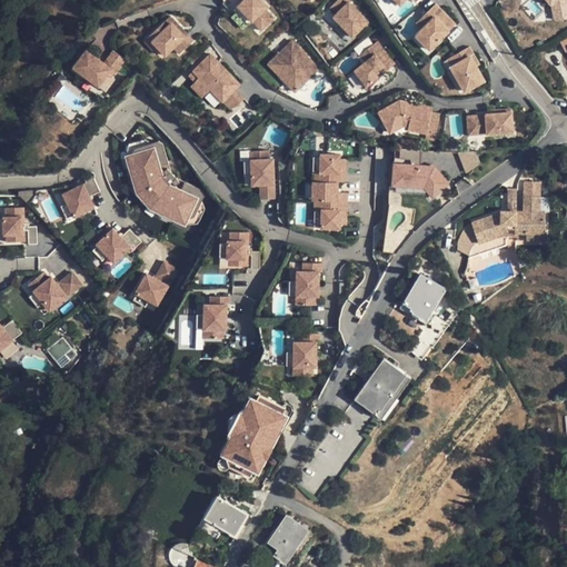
[(262,2),(260,0),(234,0),(229,6),(236,12),(239,9),(247,17),(256,27),(269,13),(260,5),(262,2)]
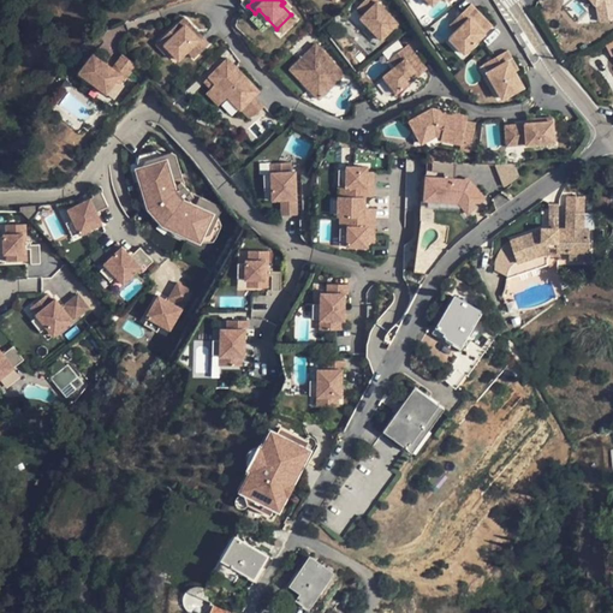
[(376,0),(375,0),(362,0),(352,12),(358,17),(355,22),(379,42),(396,23),(374,4),(376,0)]
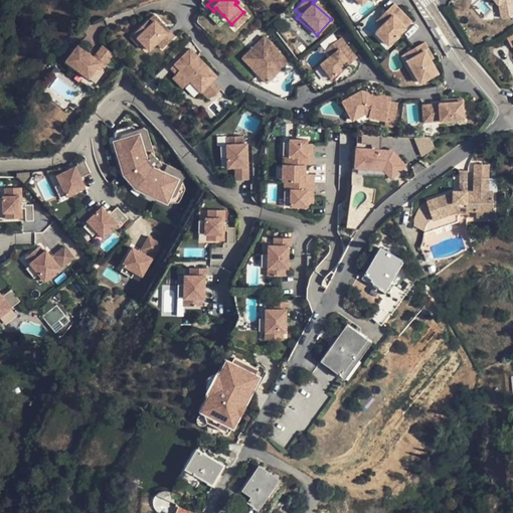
[(407,13),(394,0),(392,0),(381,11),(387,17),(381,23),(375,28),(388,41),(397,32),(394,29),(398,25),(401,29),(409,21),(404,16),(407,13)]
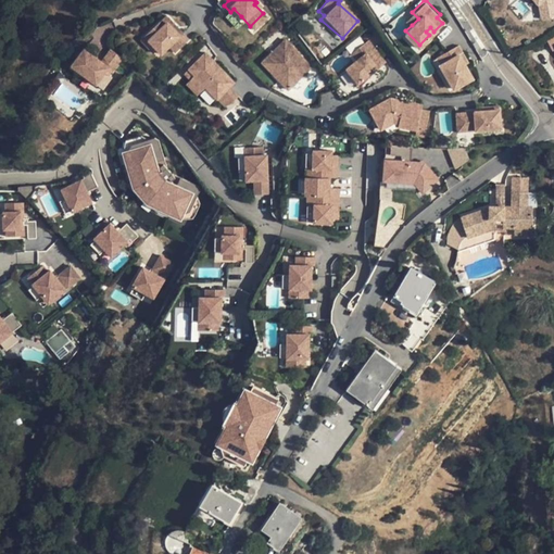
[(553,0),(533,0),(539,7),(542,20),(553,16),(553,0)]
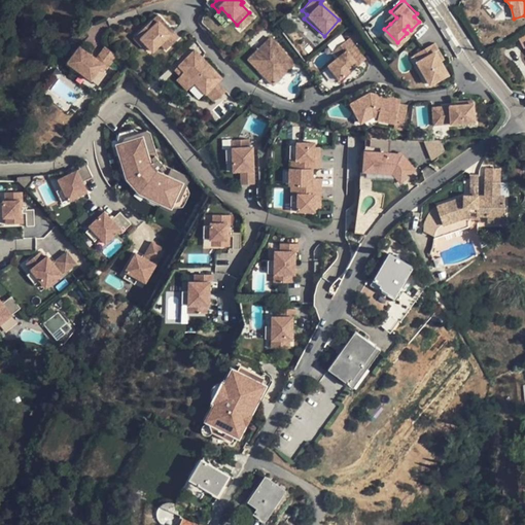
[(229,15),(221,8),(218,11),(225,19),(229,15)]
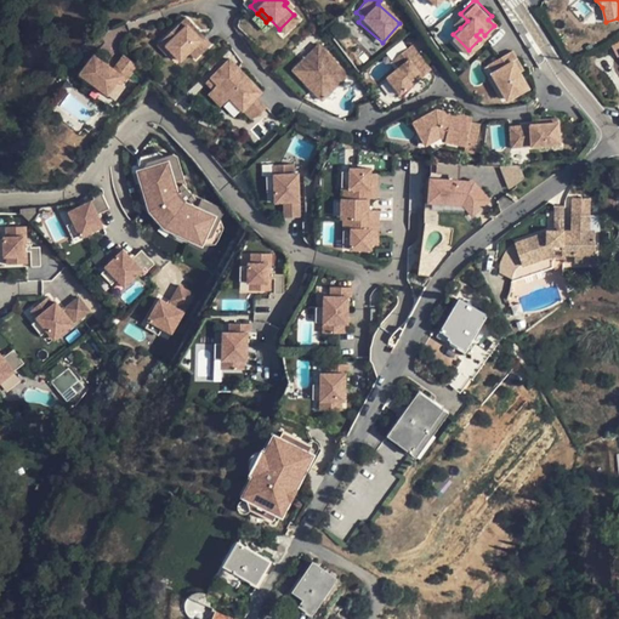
[(460,13),(453,21),(460,28),(467,21),(460,13)]
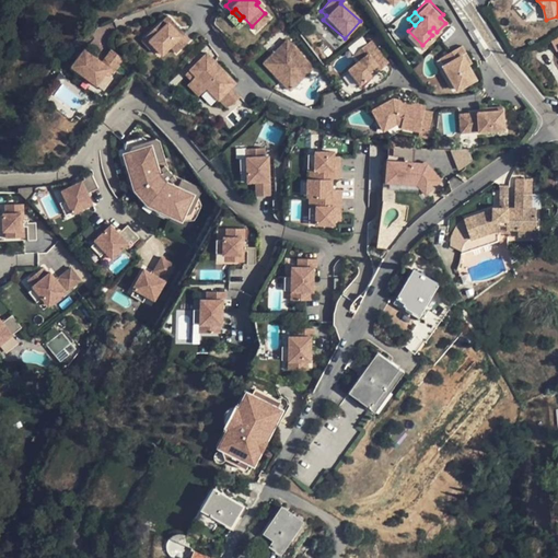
[(176,24),(167,15),(146,37),(154,46),(158,43),(166,51),(171,48),(176,55),(192,41),(185,34),(182,37),(173,27),(176,24)]
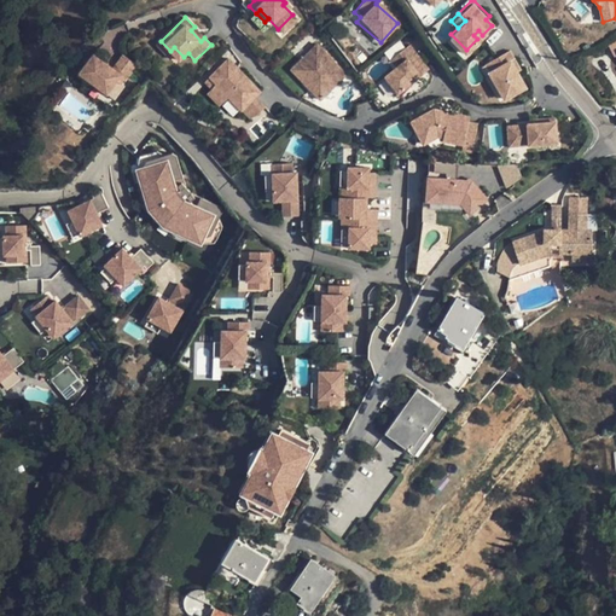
[(204,38),(195,27),(191,30),(201,41),(204,38)]
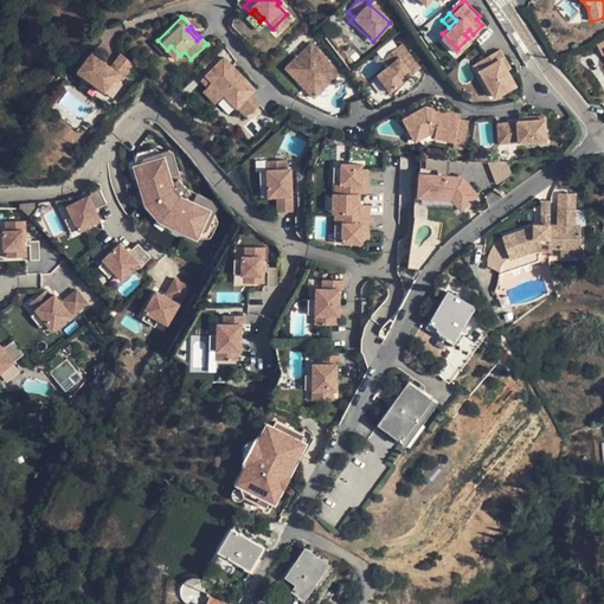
[(167,50),(158,40),(154,44),(162,55),(167,50)]
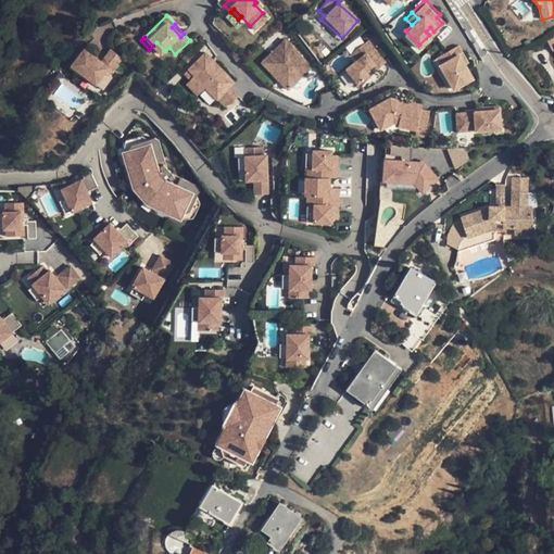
[(309,65),(282,37),(263,55),(276,71),(272,75),(275,77),(285,88),(309,65)]
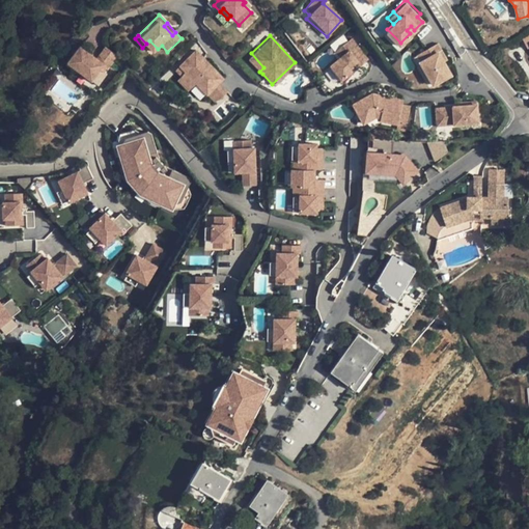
[(528,36),(520,42),(524,50),(528,48),(528,36)]
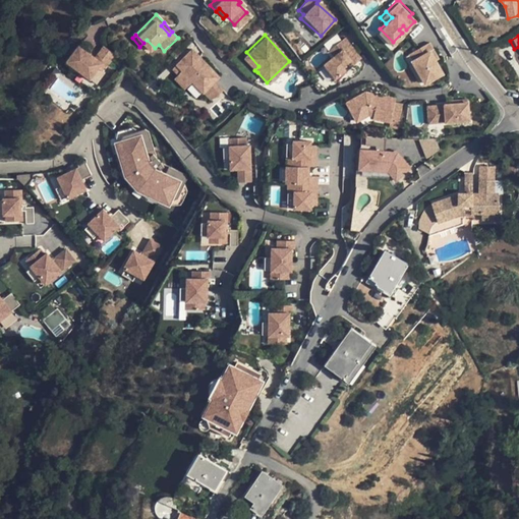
[(359,59),(342,39),(332,48),(337,54),(331,59),(323,67),(335,81),(344,72),(342,70),(346,66),(348,69),(359,59)]
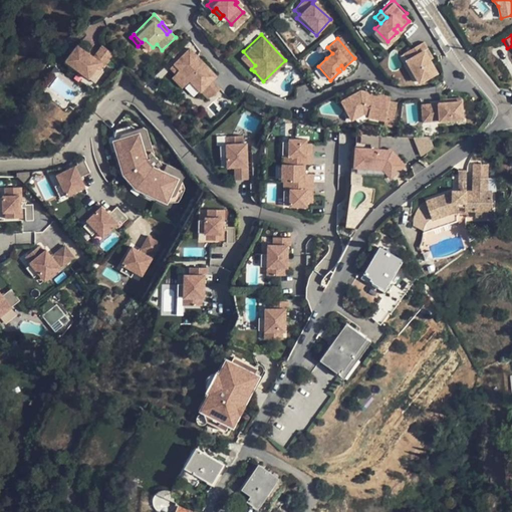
[(428,46),(424,38),(407,48),(411,55),(407,58),(419,80),(436,70),(429,57),(424,48),(428,46)]
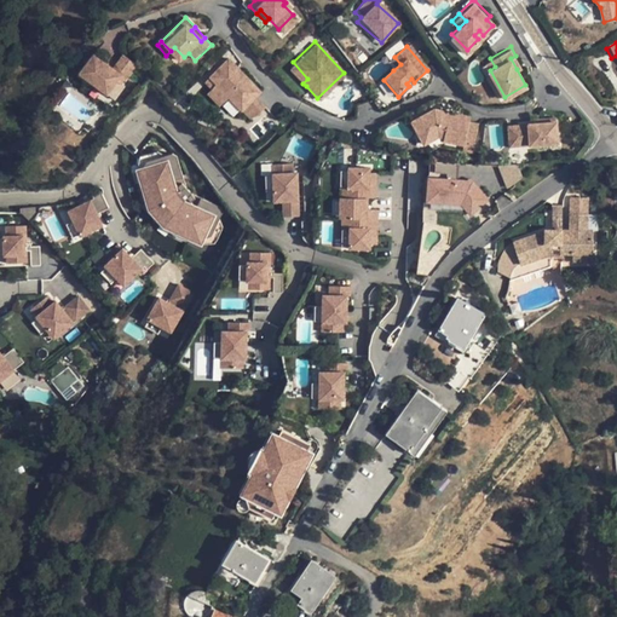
[(184,57),(174,47),(171,51),(180,61),(184,57)]
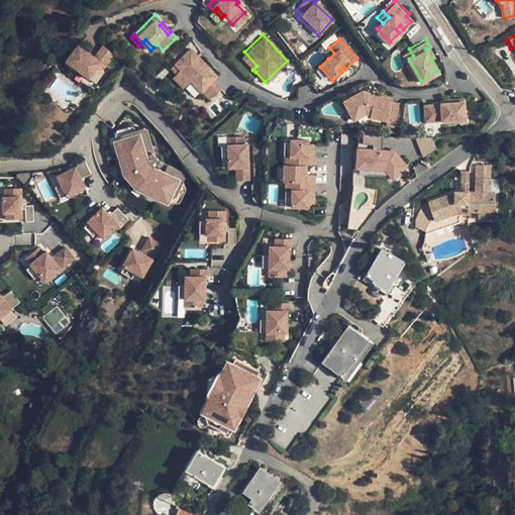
[(112,53),(101,43),(92,55),(77,42),(64,58),(82,72),(86,66),(92,71),(97,66),(100,68),(112,53)]
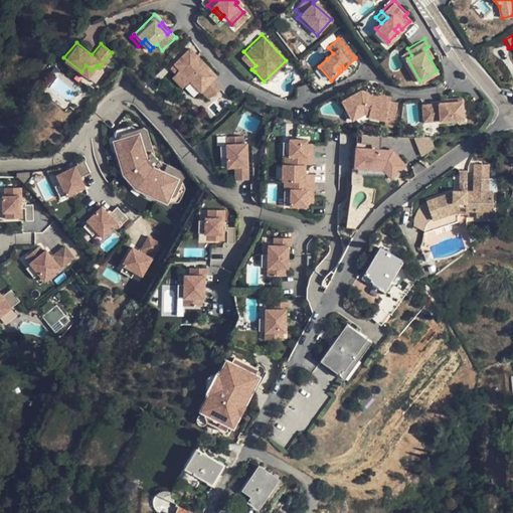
[(434,55),(429,46),(424,48),(430,57),(434,55)]
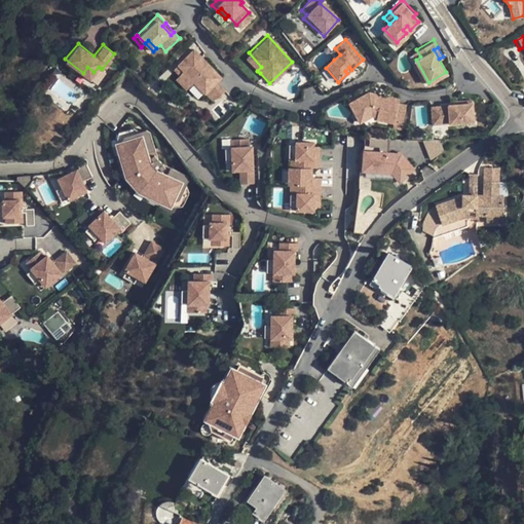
[(340,54),(335,48),(329,54),(334,60),(340,54)]
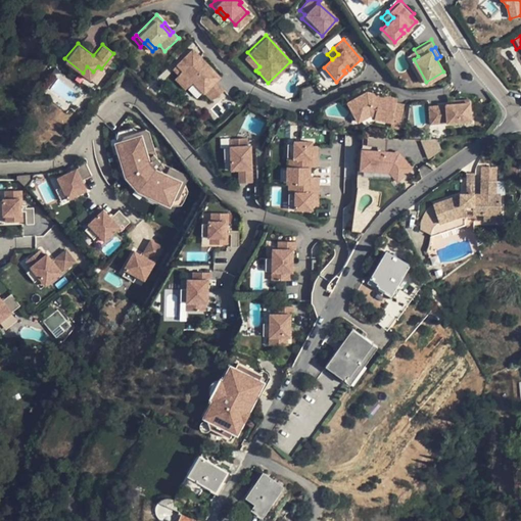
[(201,57),(194,49),(178,64),(183,70),(178,76),(189,87),(193,83),(210,100),(215,99),(217,97),(224,91),(216,83),(221,78),(209,66),(205,69),(198,60),(201,57)]
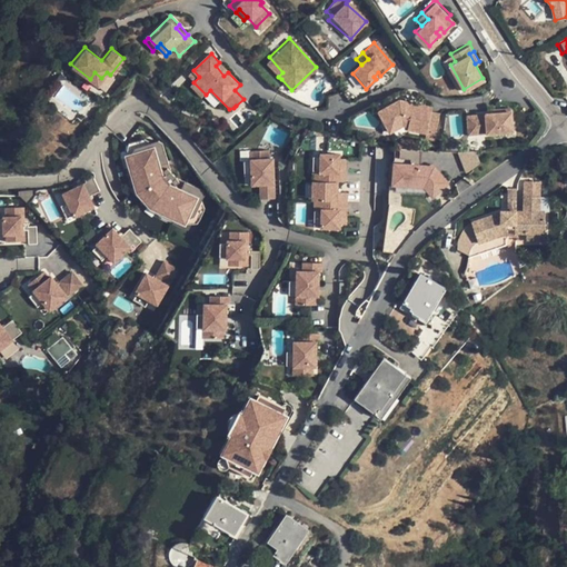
[(450,53),(445,56),(450,65),(455,61),(450,53)]
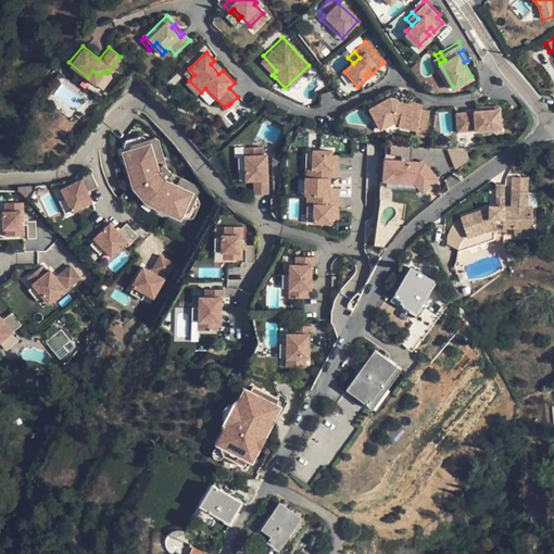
[(263,55),(259,60),(272,75),(276,71),(263,55)]
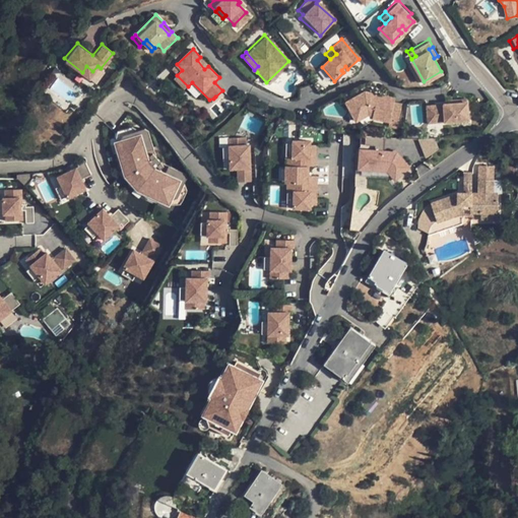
[(254,70),(242,56),(233,65),(248,81),(257,72),(254,70)]
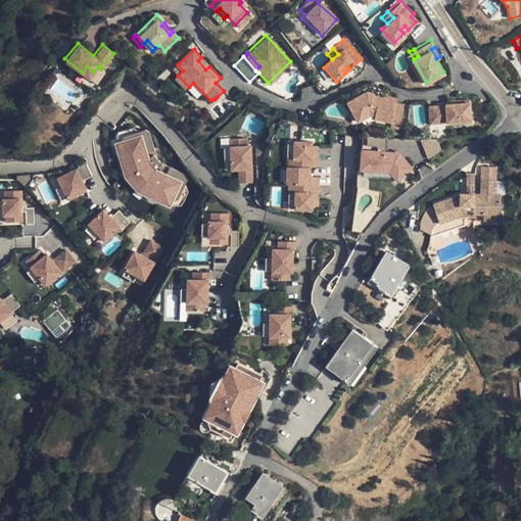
[(209,66),(201,57),(198,60),(205,69),(209,66)]
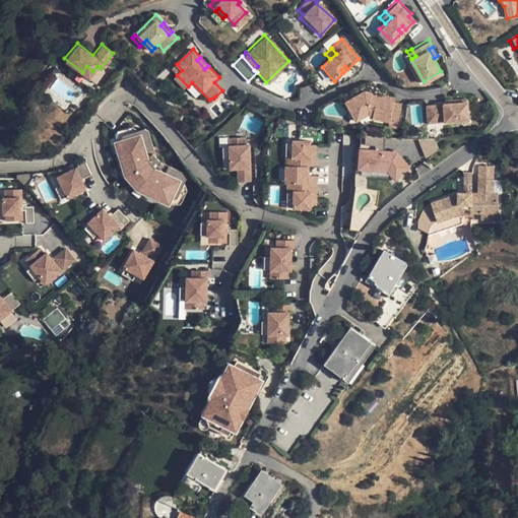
[(182,70),(177,64),(172,69),(177,75),(182,70)]
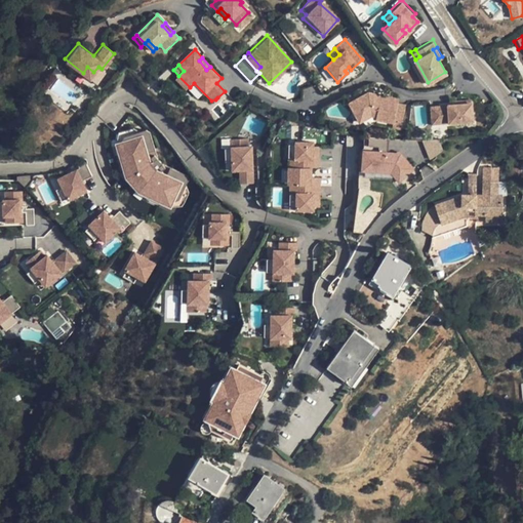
[(93,72),(87,67),(83,73),(89,78),(93,72)]
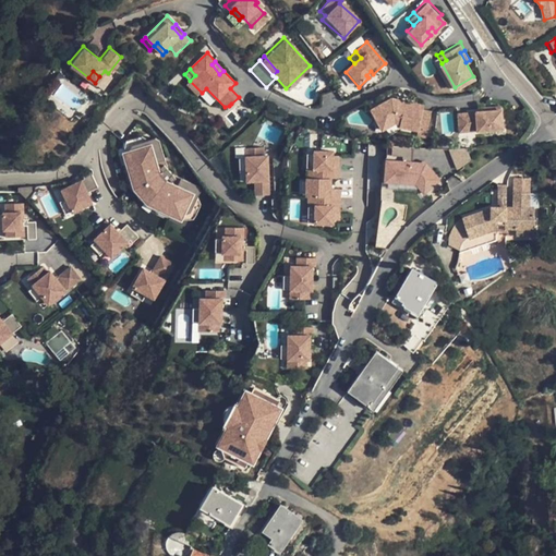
[(202,93),(190,81),(186,84),(197,96),(202,93)]
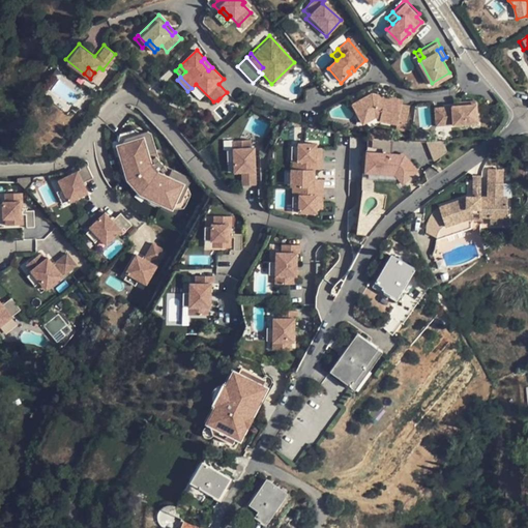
[(402,121),(404,104),(396,103),(397,99),(384,98),(383,101),(373,100),(373,96),(364,96),(346,109),(351,117),(355,114),(362,125),(373,118),(376,119),(376,122),(393,124),(393,120),(402,121)]
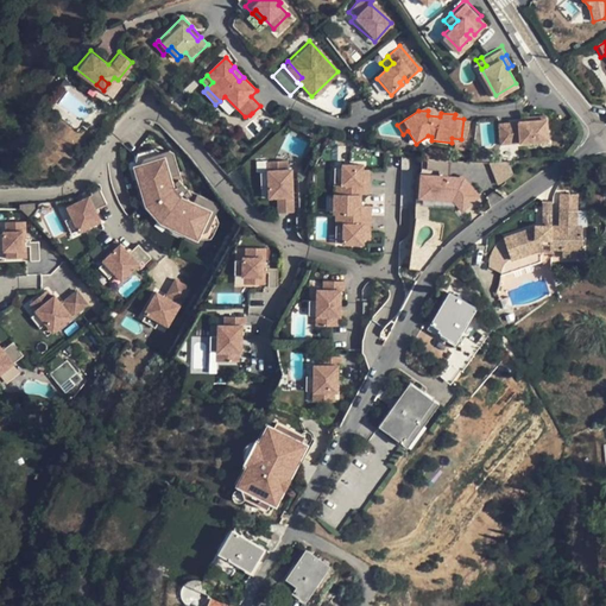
[(542,119),(528,120),(528,125),(528,130),(522,130),(522,125),(493,126),(494,141),(504,141),(504,147),(529,146),(528,141),(543,140),(542,119)]
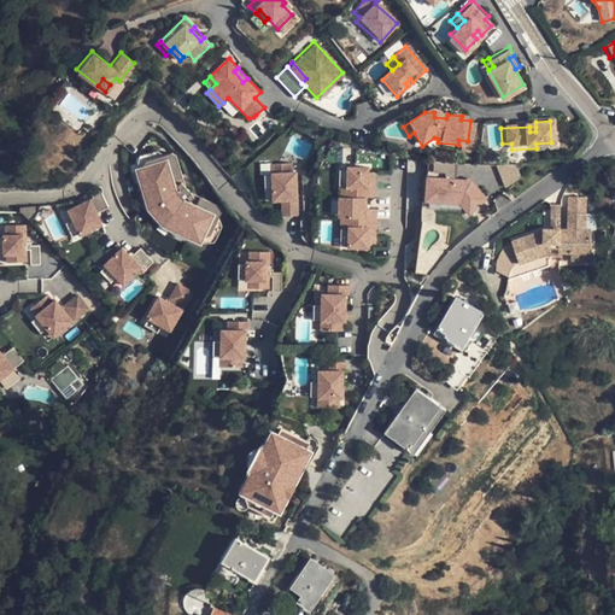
[(414,133),(409,136),(417,148),(422,146),(414,133)]
